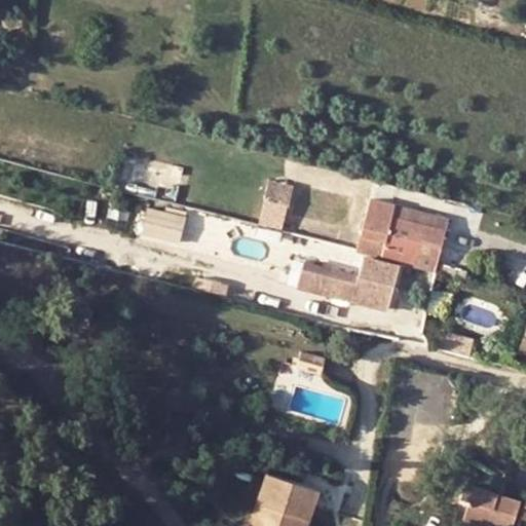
[(264,201),(289,209),(294,189),(269,183),(264,201)]
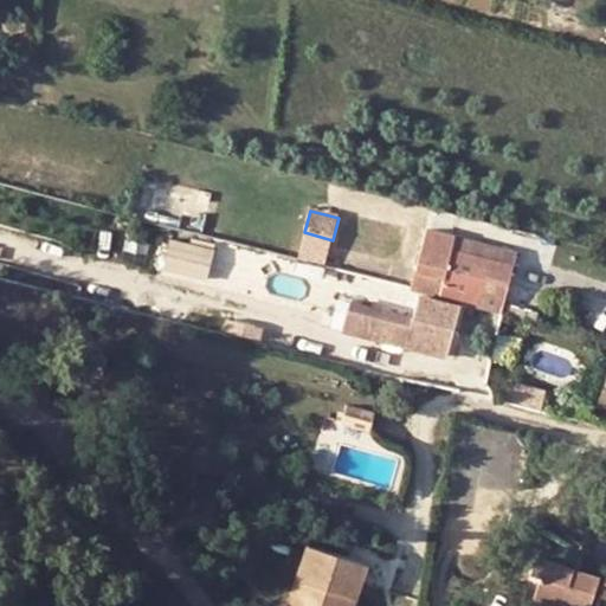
[(445,275),(452,247),(453,243),(427,237),(419,268),(445,275)]
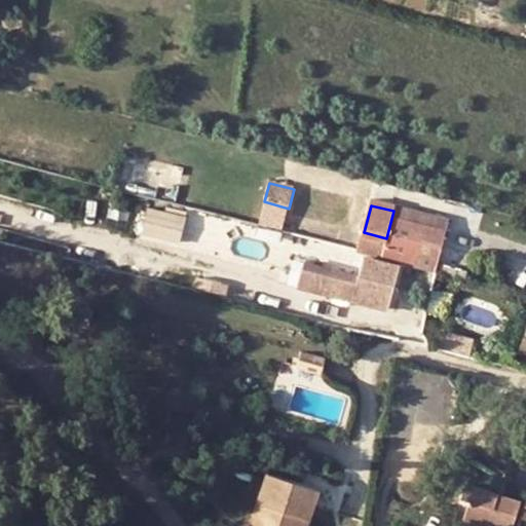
[(154,208),(149,227),(178,234),(183,215),(154,208)]
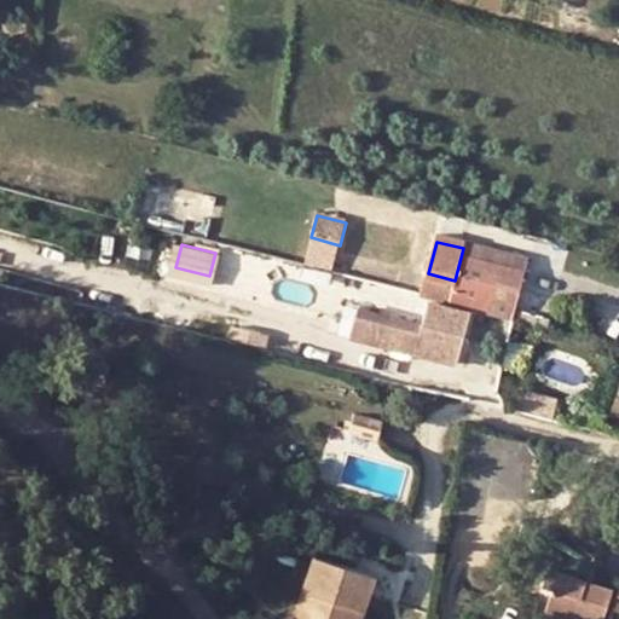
[(497,261),(462,253),(455,281),(451,291),(489,301),(497,261)]
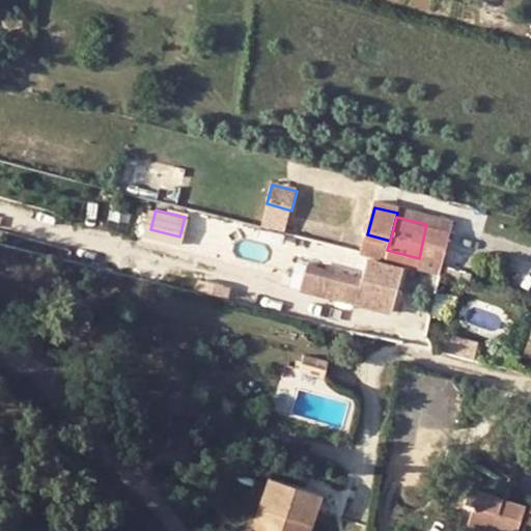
[(387,250),(386,257),(437,270),(447,229),(426,224),(419,258),(387,250)]
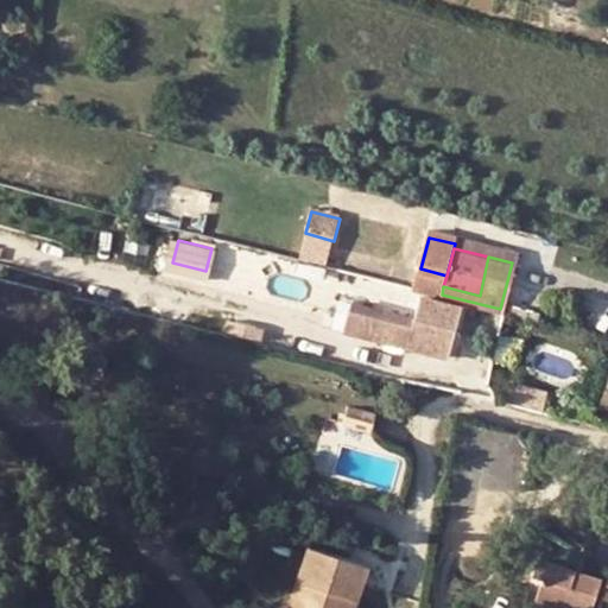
[(420,268),(416,287),(442,295),(443,286),(447,276),(420,268)]
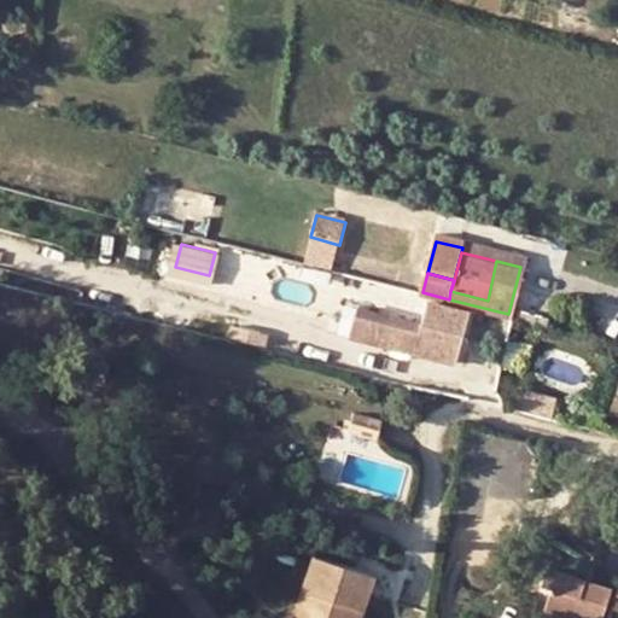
[(340,321),(353,324),(359,296),(347,292),(340,321)]
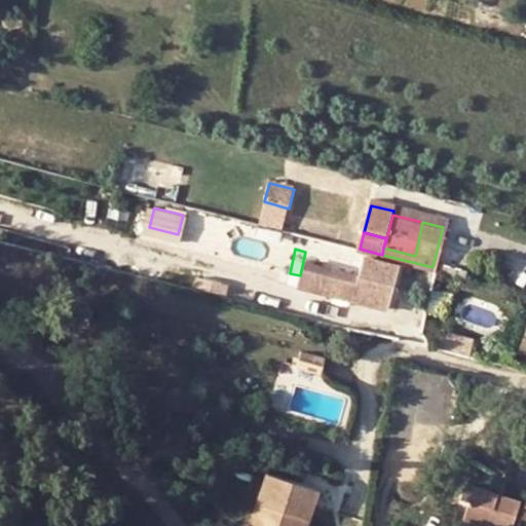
[(380,278),(384,262),(369,258),(365,274),(359,272),(351,299),(386,309),(393,283),(380,278)]
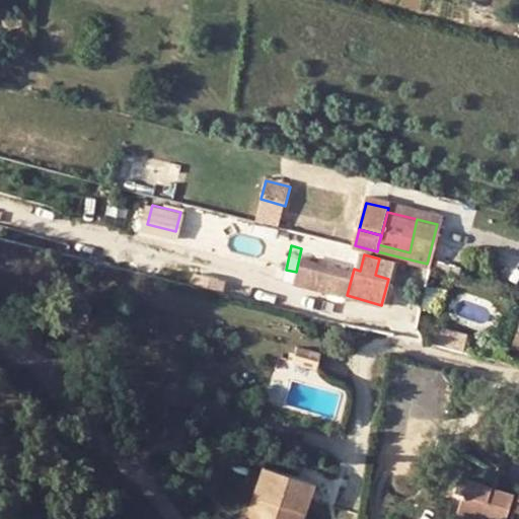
[(375,275),(388,279),(393,263),(379,258),(375,275)]
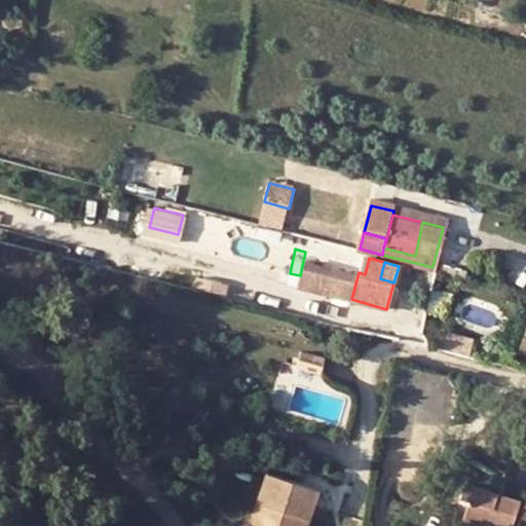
[(439,262),(436,268),(462,275),(464,267),(439,262)]
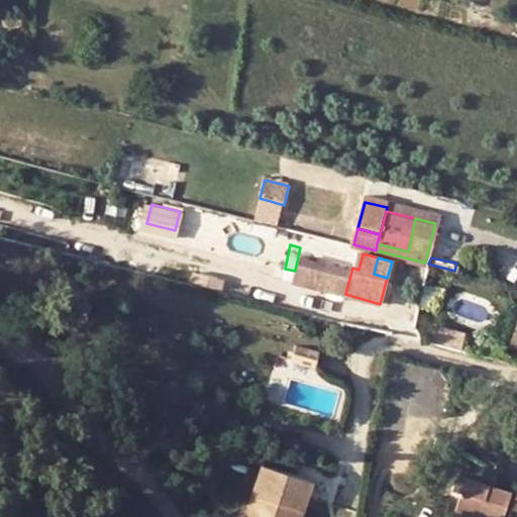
[(446,328),(443,339),(462,344),(464,332),(446,328)]
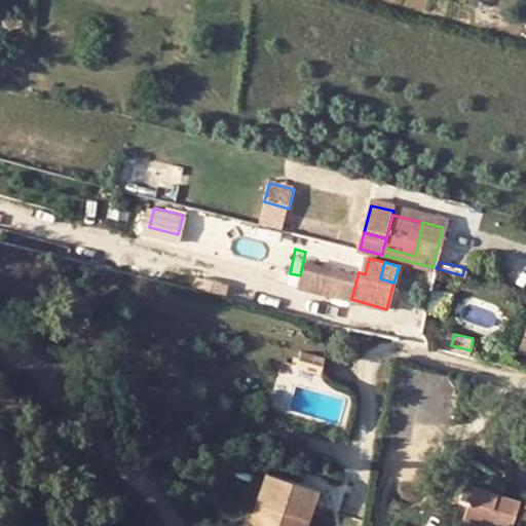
[(300,350),(296,365),(318,371),(323,357),(300,350)]
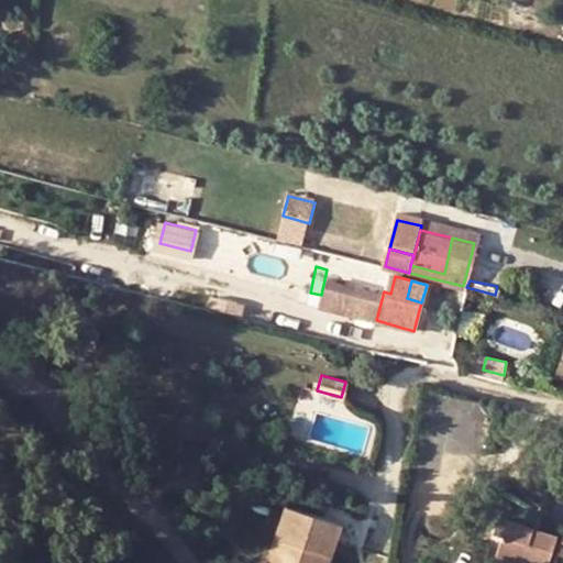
[(319,562),(323,551),(332,553),(342,521),(286,503),(265,562),(319,562)]
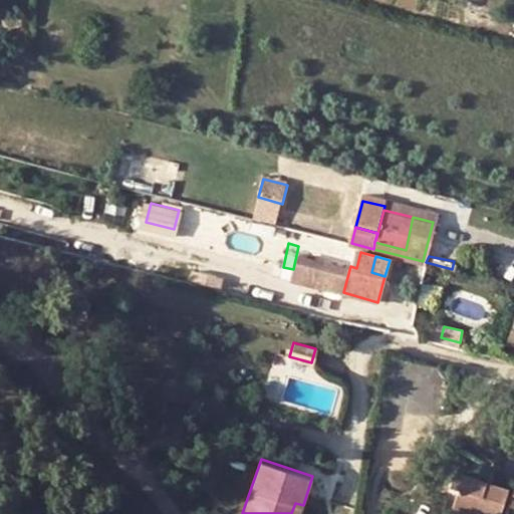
[(457,486),(451,509),(469,513),(500,513),(508,488),(454,472),(450,484),(457,486)]
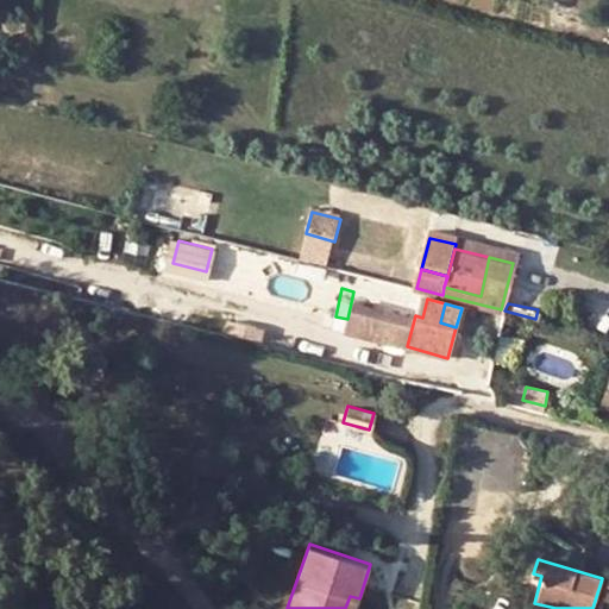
[(345,608),(356,608),(359,598),(350,596),(345,608)]
